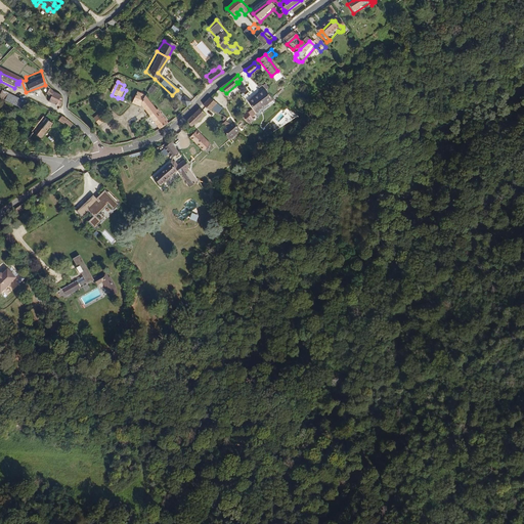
[(60,95),(54,92),(55,88),(47,86),(45,93),(50,95),(49,100),(60,104),(62,98),(59,97),(60,95)]
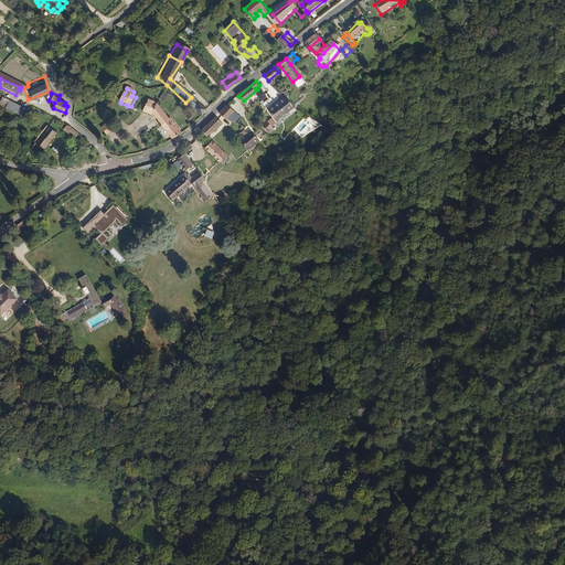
[(274,125),(295,107),(284,94),(263,113),(274,125)]
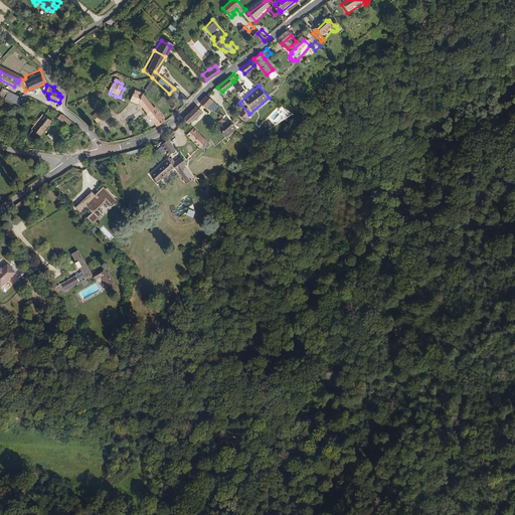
[(19,102),(22,94),(5,87),(2,95),(19,102)]
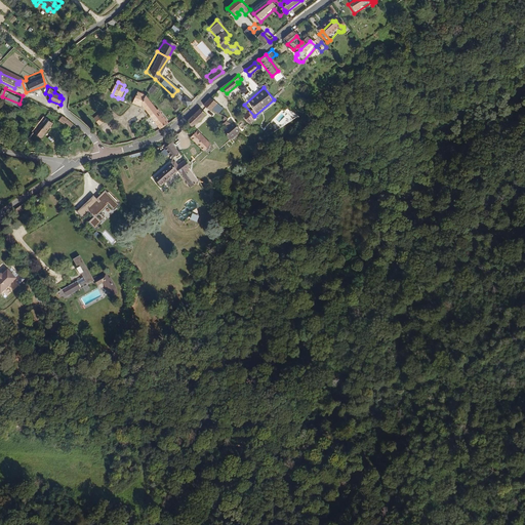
[(154,107),(142,93),(143,92),(133,89),(129,102),(138,105),(138,103),(159,126),(165,121),(155,107),(154,107)]
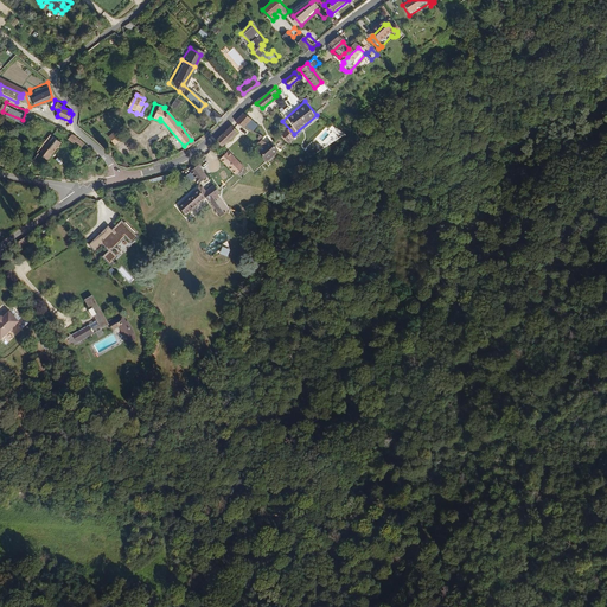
[(218,116),(211,110),(205,116),(212,121),(218,116)]
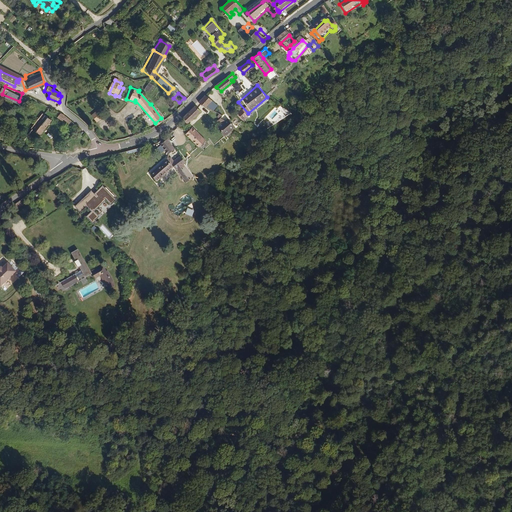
[(204,106),(211,100),(207,96),(200,103),(204,106)]
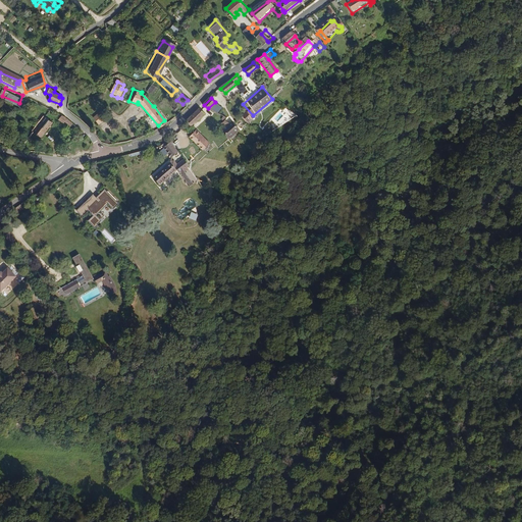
[(267,135),(296,116),(289,106),(260,125),(267,135)]
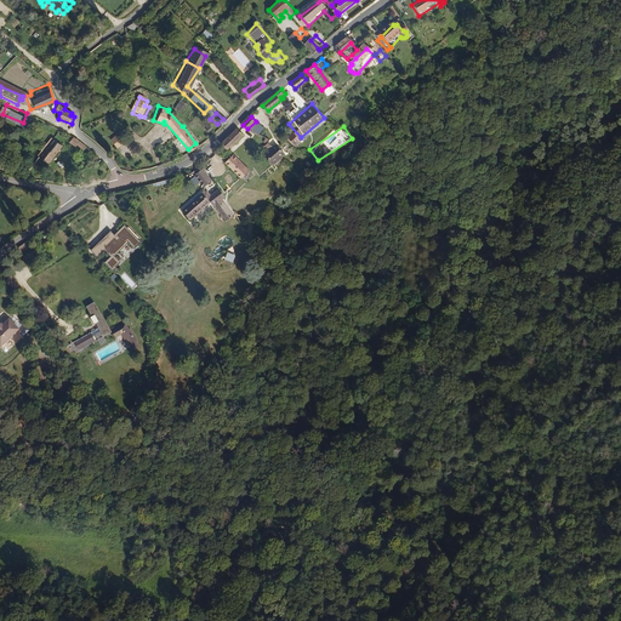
[(228,153),(246,137),(238,130),(222,146),(228,153)]
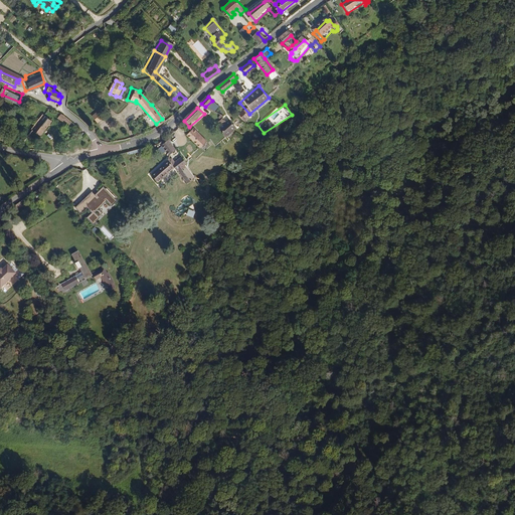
[(71,121),(61,113),(59,112),(56,116),(67,126),(71,121)]
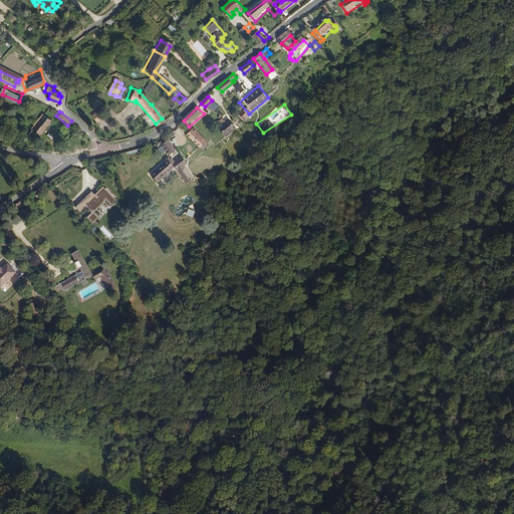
[(39,136),(52,118),(45,112),(37,122),(31,131),(39,136)]
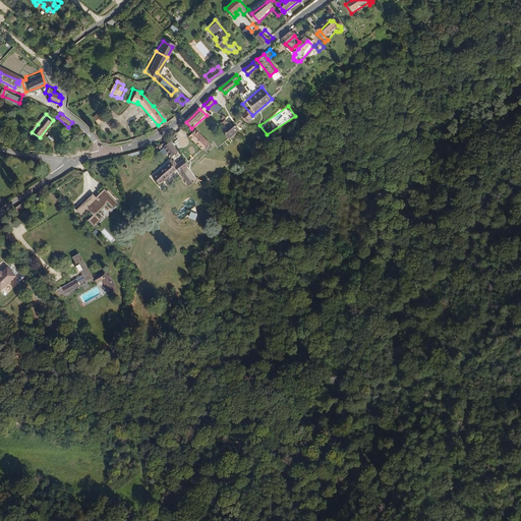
[(103,115),(96,120),(102,126),(108,120),(103,115)]
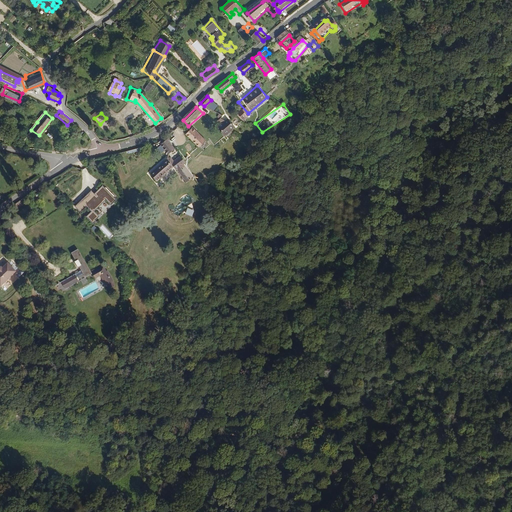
[(227,117),(214,129),(223,138),(235,127),(227,117)]
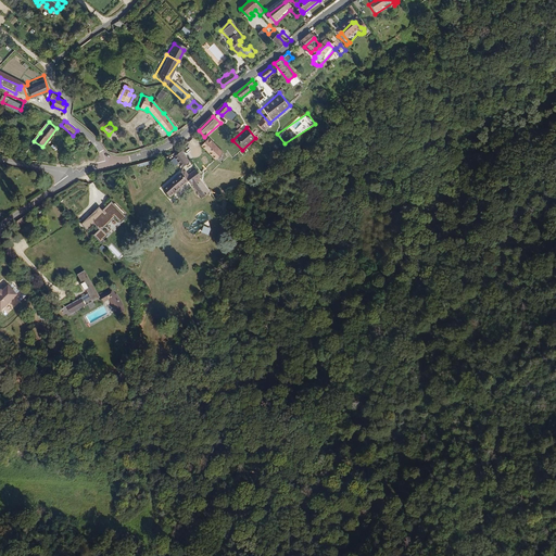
[(222,152),(207,137),(203,139),(200,142),(214,159),(222,152)]
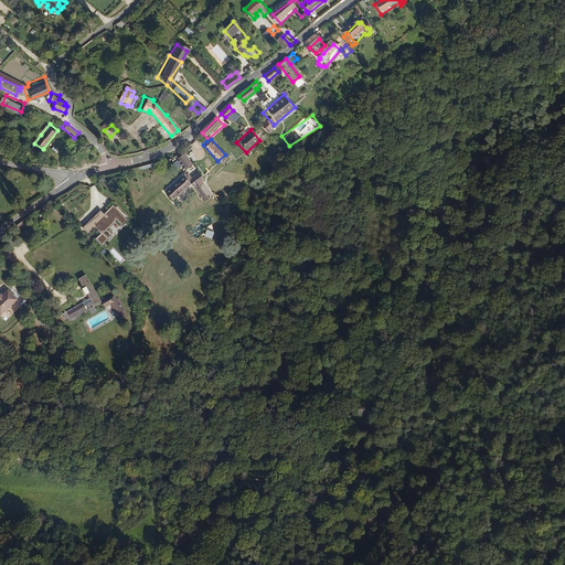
[(177,156),(183,149),(181,147),(174,152),(177,156)]
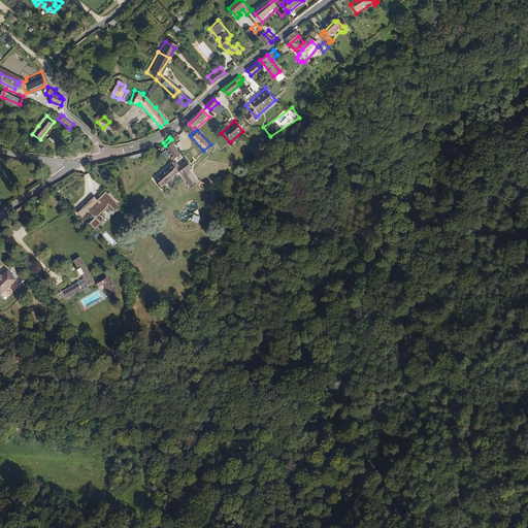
[(179,150),(171,139),(165,145),(172,155),(179,150)]
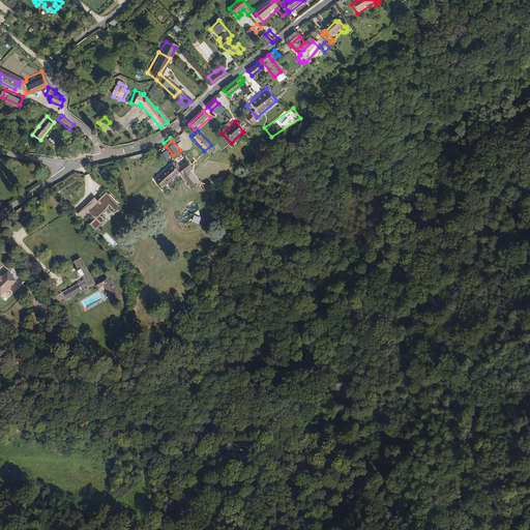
[(172,164),(155,179),(162,187),(179,172),(192,186),(198,180),(188,168),(192,166),(185,158),(178,164),(175,160),(172,162),(172,164)]
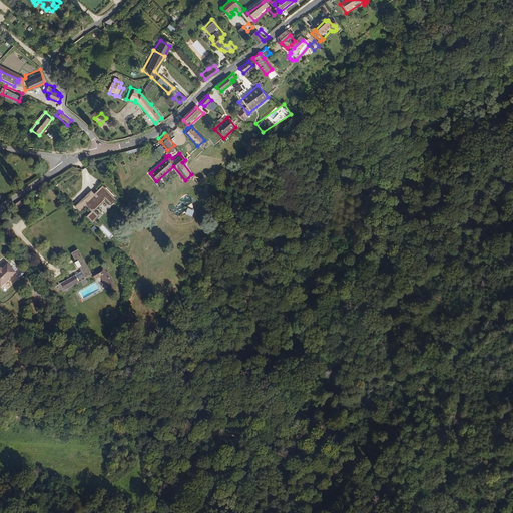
[(112,203),(117,199),(103,185),(95,193),(91,190),(75,206),(82,213),(88,206),(92,210),(86,216),(95,224),(102,216),(95,209),(107,198),(112,203)]
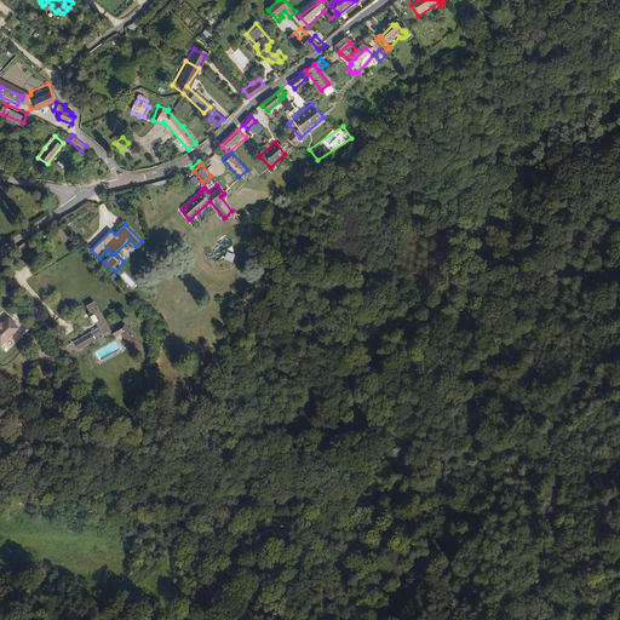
[(225,259),(233,262),(236,254),(228,251),(225,259)]
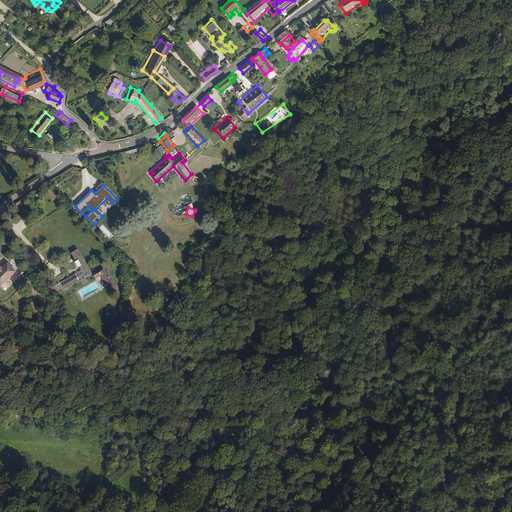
[(9,242),(16,237),(10,228),(3,234),(9,242)]
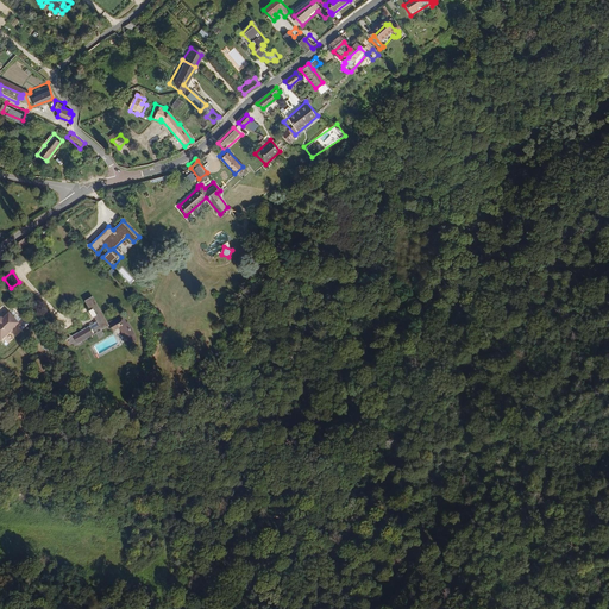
[(96,322),(74,337),(79,345),(107,328),(102,319),(100,320),(99,316),(100,315),(98,311),(92,314),(93,319),(94,319),(96,322)]
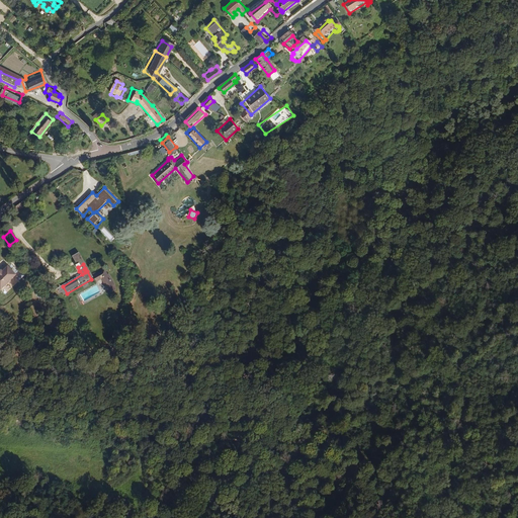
[(0,289),(2,291),(16,276),(8,267),(3,272),(1,271),(0,272),(0,289)]
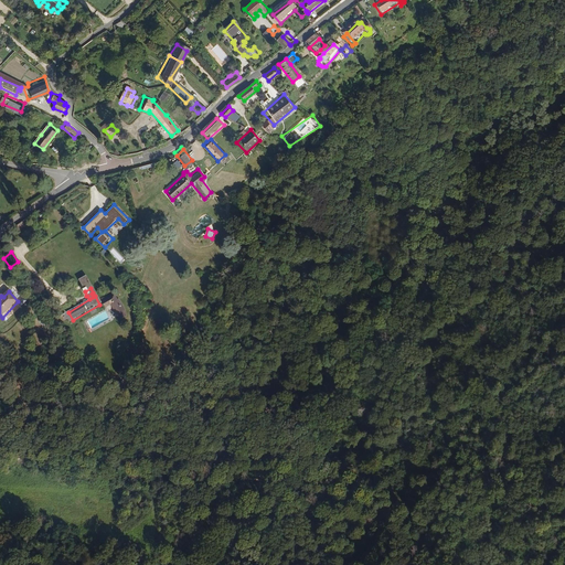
[(128,316),(115,295),(102,301),(105,307),(106,307),(107,309),(109,311),(115,308),(118,315),(119,315),(123,319),(128,316)]
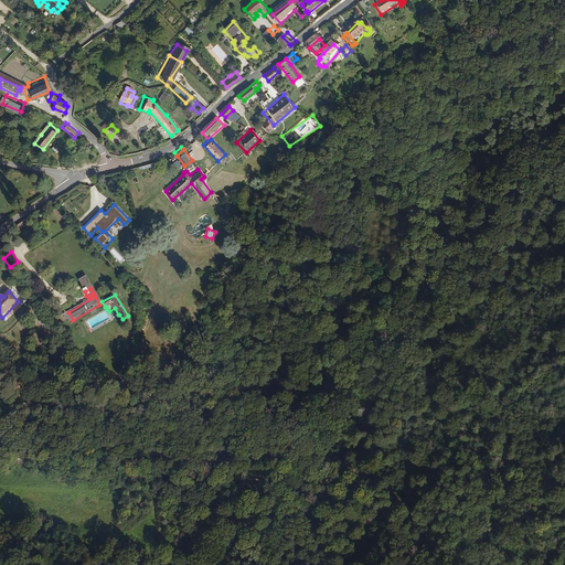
[(93,334),(115,320),(109,311),(107,309),(86,322),(93,334)]
